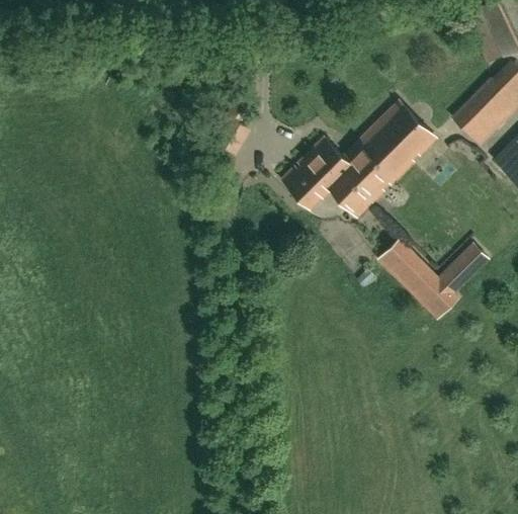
[(517,0),(500,0),(465,16),(487,63),(517,48),(517,0)]
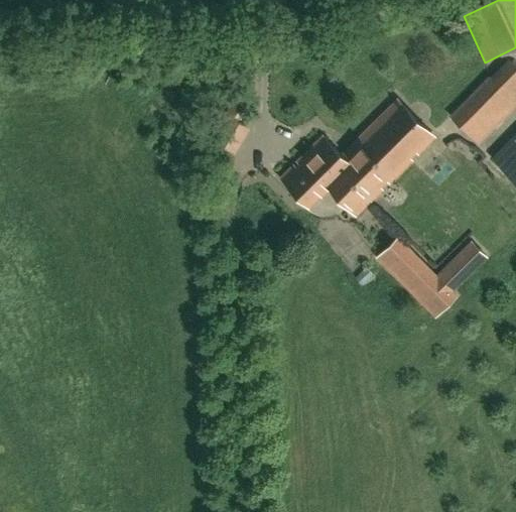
[(478,146),(515,108),(515,68),(510,61),(491,80),(489,79),(450,118),(478,146)]
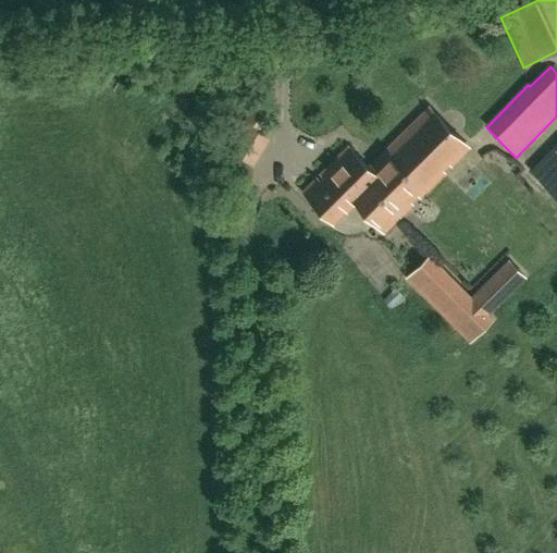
[(317,182),(302,197),(332,228),(354,206),(383,236),(412,207),(410,205),(417,198),(419,200),(444,175),(442,173),(448,168),(450,170),(468,151),(429,112),(369,171),(348,150),(320,179),(323,182),(320,185),(317,182)]
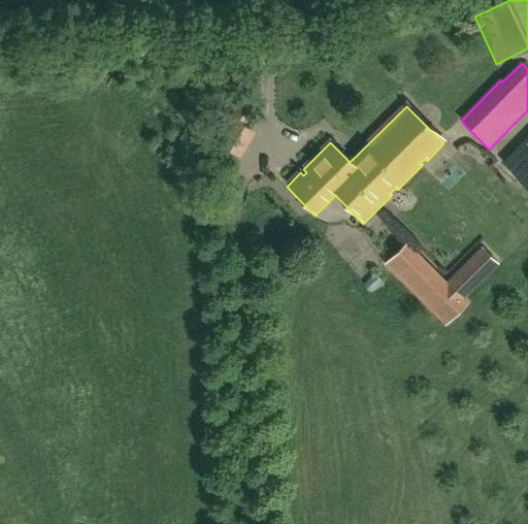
[(235,157),(251,132),(243,127),(250,117),(237,109),(217,145),(235,157)]
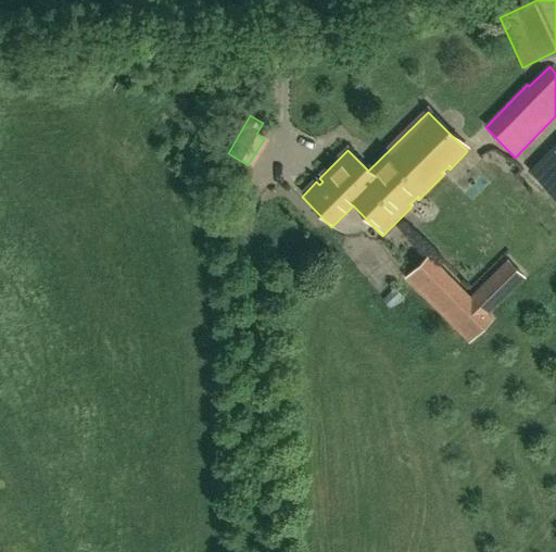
[(555,150),(532,175),(555,199),(555,150)]
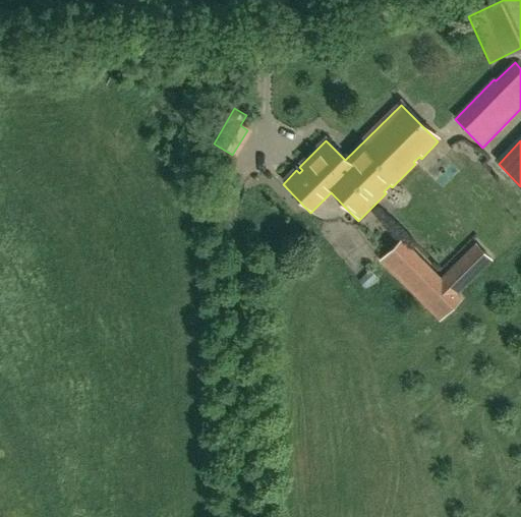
[(401,243),(381,263),(440,323),(460,302),(455,297),(490,262),(476,247),(441,283),(401,243)]
